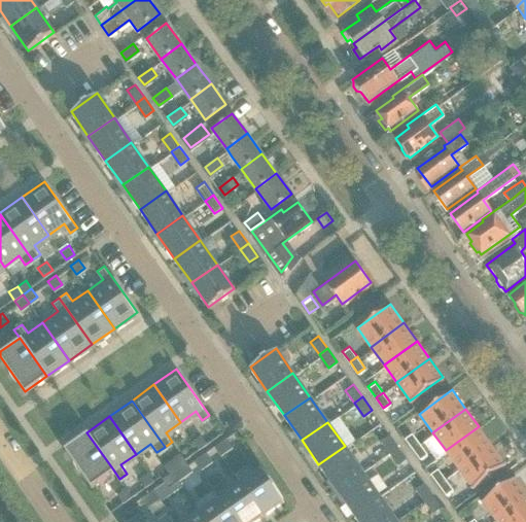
[(479,426),(446,450),(458,467),(491,444),(479,426)]
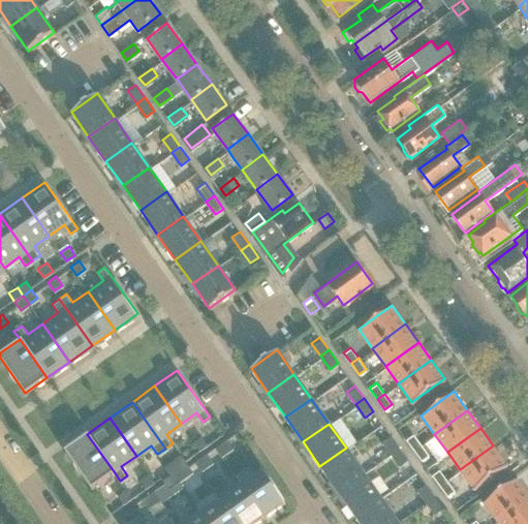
[(413,449),(421,443),(413,433),(406,438),(413,449)]
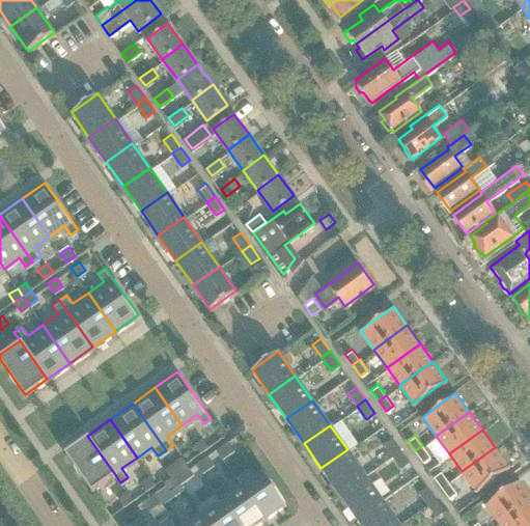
[(114,473),(87,436),(64,451),(91,490),(114,473)]
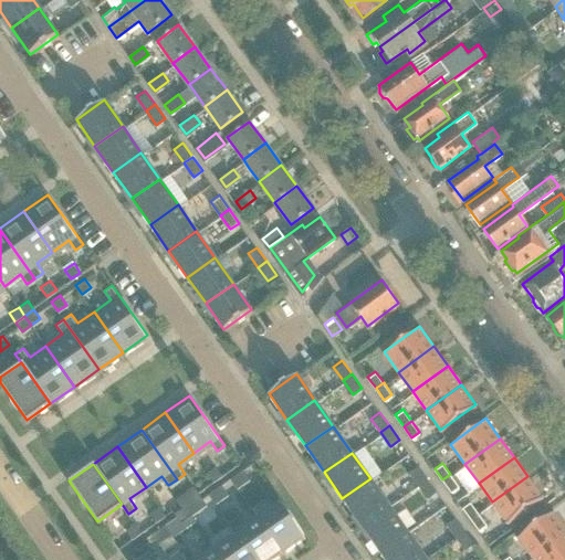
[(216,464),(207,471),(213,481),(222,474),(216,464)]
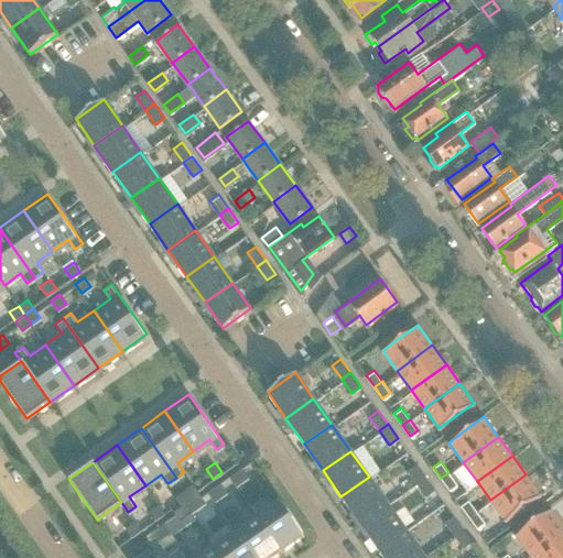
[(407,469),(417,482),(425,476),(415,462),(407,469)]
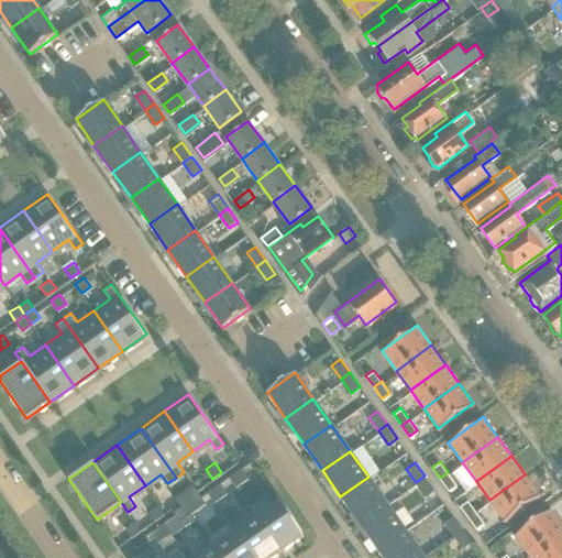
[(249,474),(243,466),(229,476),(234,484),(249,474)]
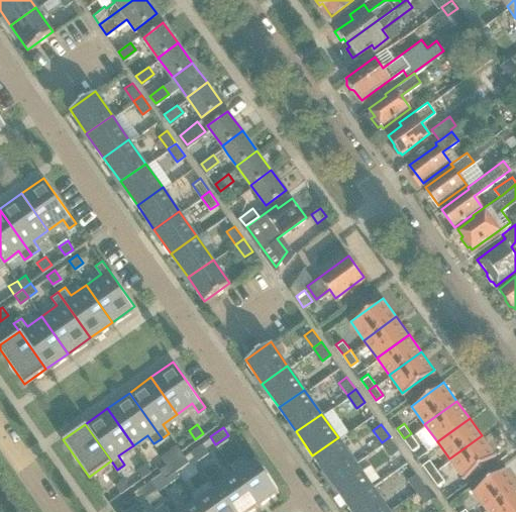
[(411,433),(404,438),(412,449),(418,443),(411,433)]
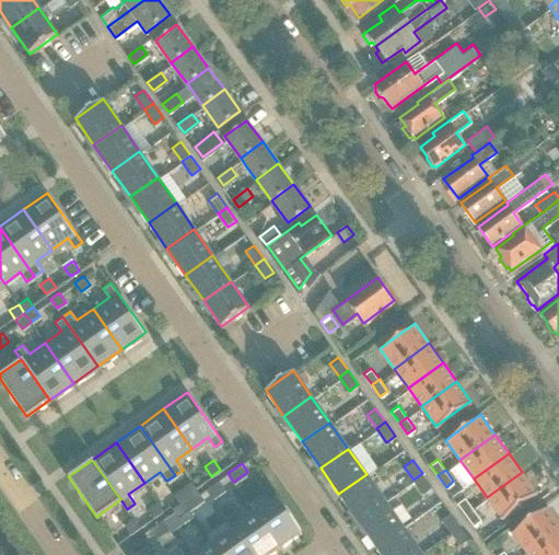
[(522,472),(487,497),(501,517),(536,492),(522,472)]
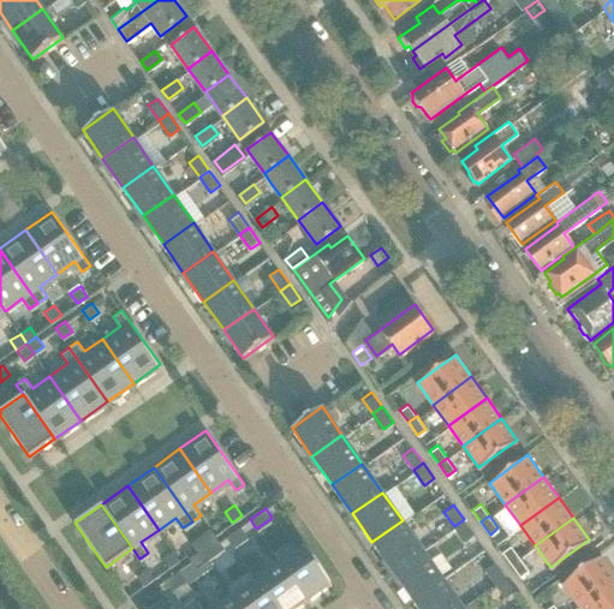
[(464,519),(454,526),(466,542),(475,535),(464,519)]
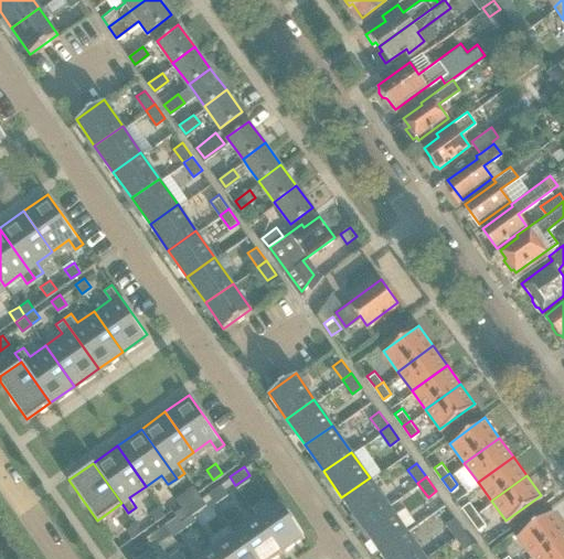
[(387,504),(370,477),(341,497),(360,524),(387,504)]
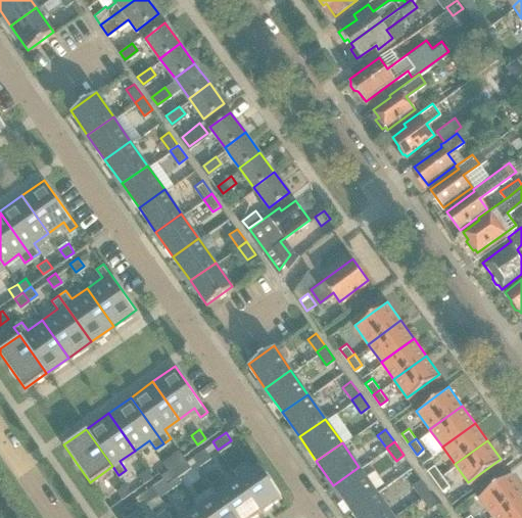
[(210,455),(205,446),(192,456),(198,464),(210,455)]
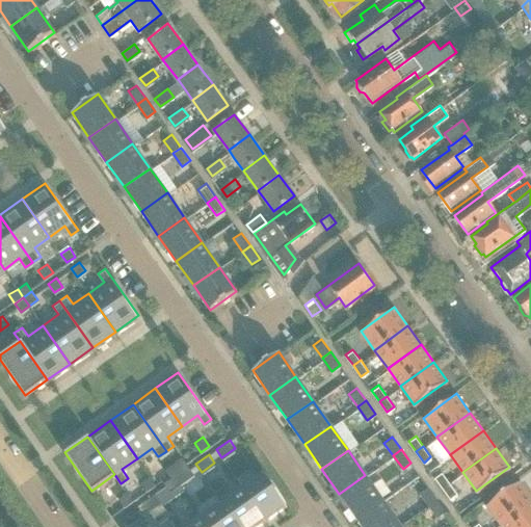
[(173,462),(179,471),(188,465),(182,456),(173,462)]
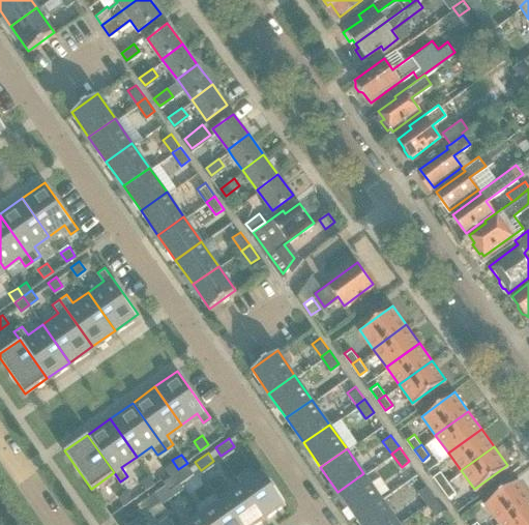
[(170,475),(174,472),(178,469),(172,460),(164,466),(170,475)]
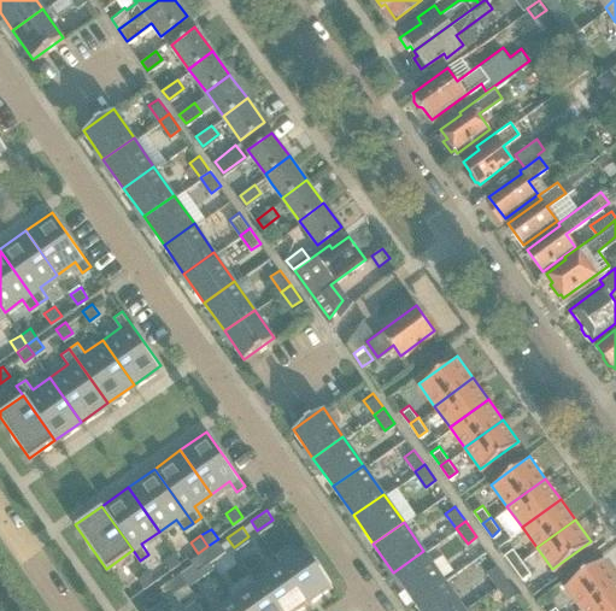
[(218,539),(207,546),(203,550),(209,559),(224,548),(218,539)]
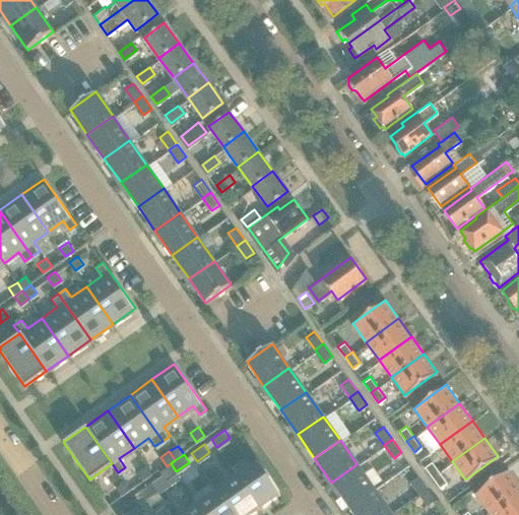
[(257,460),(237,474),(259,506),(279,492),(257,460)]
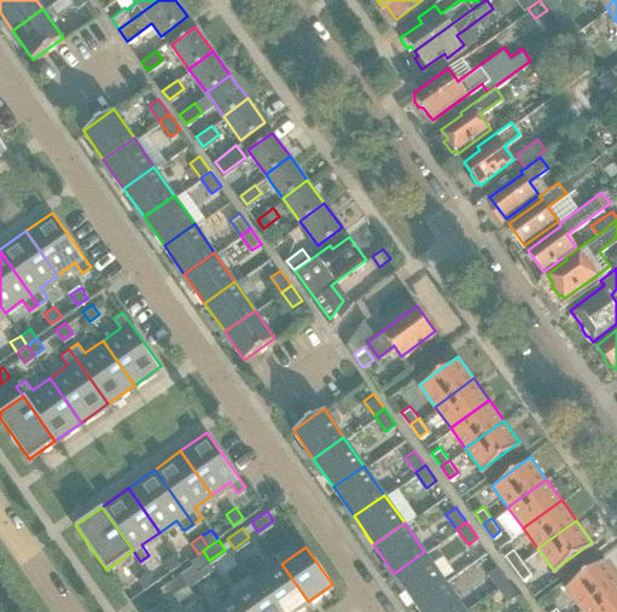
[(505,553),(513,566),(522,560),(513,547),(505,553)]
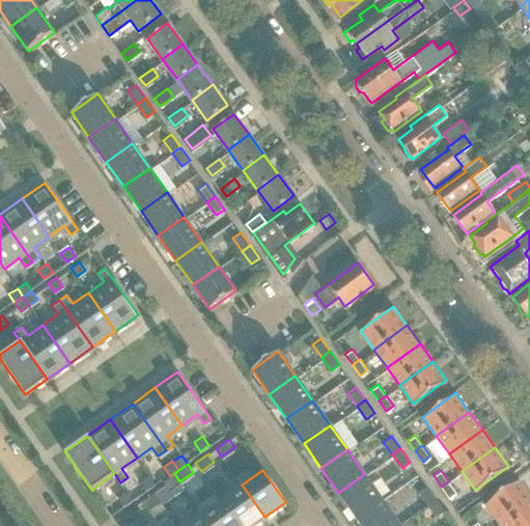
[(174,473),(170,476),(161,482),(167,491),(179,481),(174,473)]
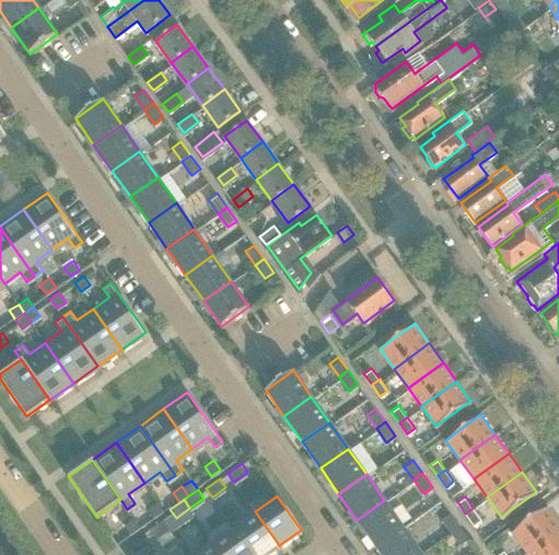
[(156,500),(148,507),(153,516),(163,509),(156,500)]
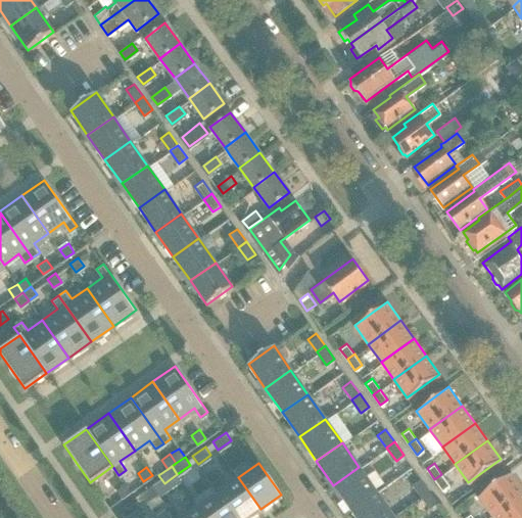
[(359,467),(333,485),(350,509),(376,491),(359,467)]
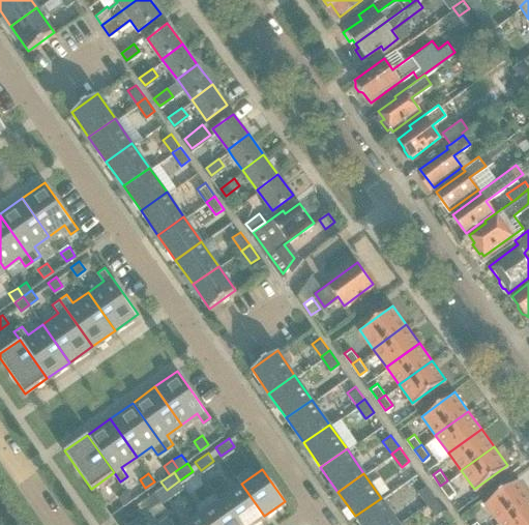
[(485,502),(498,521),(528,497),(528,494),(518,478),(485,502)]
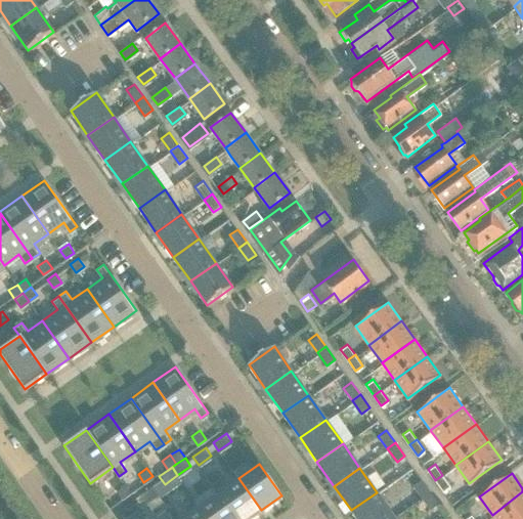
[(449,485),(442,475),(435,480),(442,490),(449,485)]
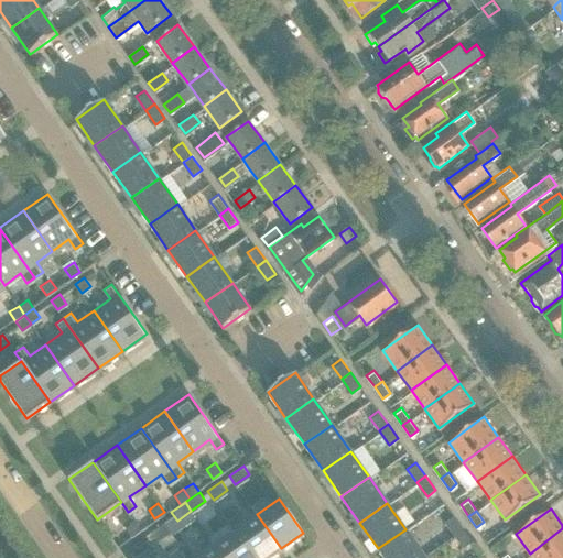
[(236,529),(255,557),(267,557),(281,548),(257,514),(236,529)]
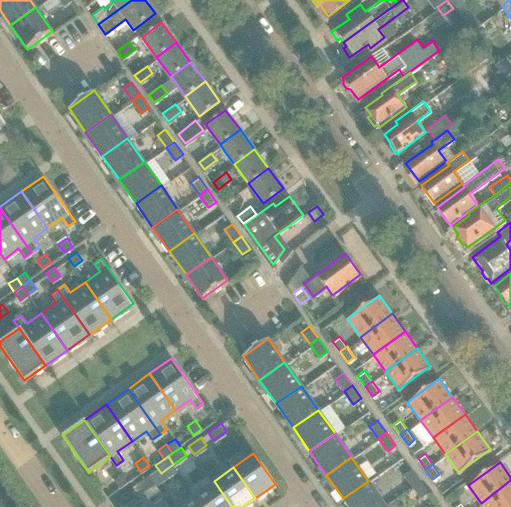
[(412,485),(420,480),(411,467),(403,473),(412,485)]
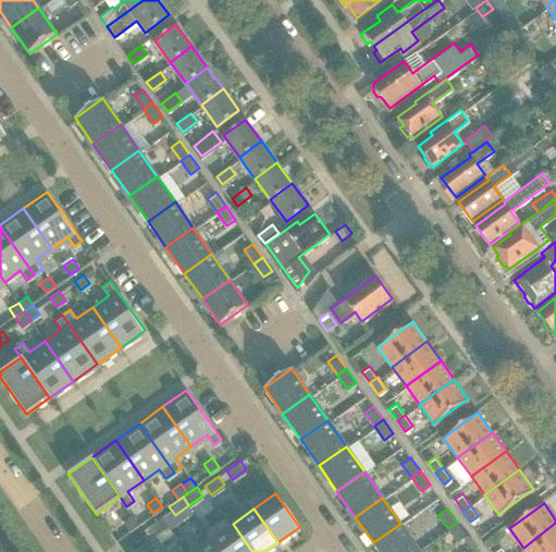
[(132,514),(123,520),(130,529),(138,524),(132,514)]
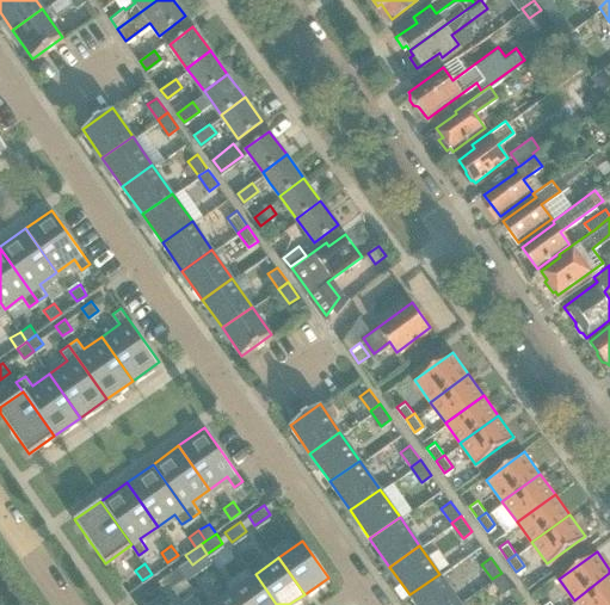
[(184,575),(177,566),(162,576),(168,586),(184,575)]
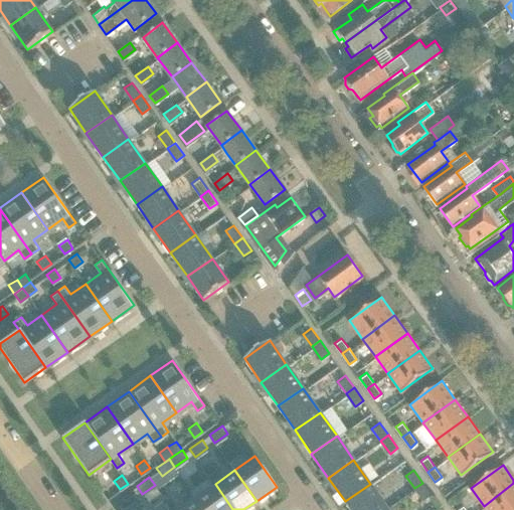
[(422,483),(414,488),(424,501),(432,495),(422,483)]
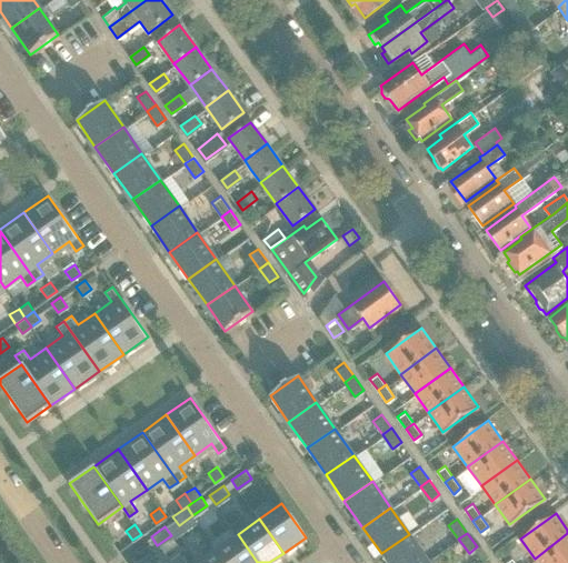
[(566,562),(567,562),(567,533),(535,559),(537,562),(566,562)]
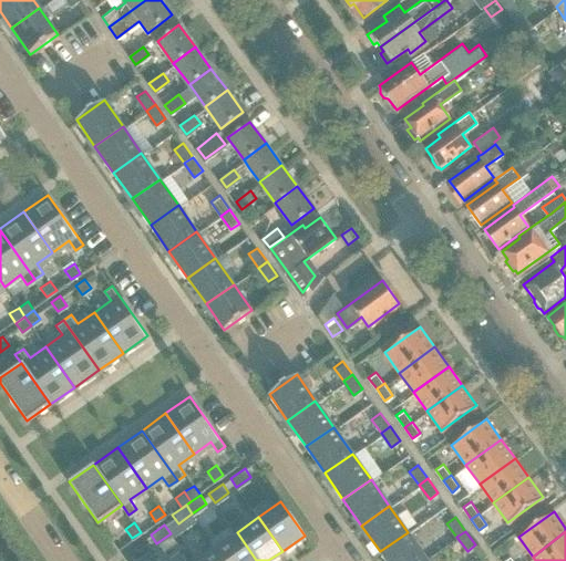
[(256,560),(237,532),(215,548),(224,560),(256,560)]
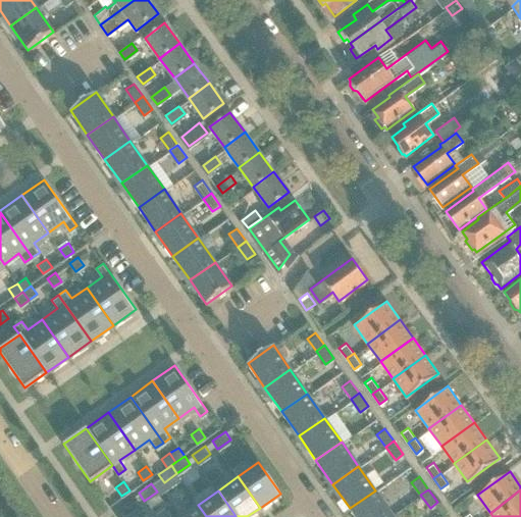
[(375,490),(350,508),(355,516),(388,516),(393,515),(375,490)]
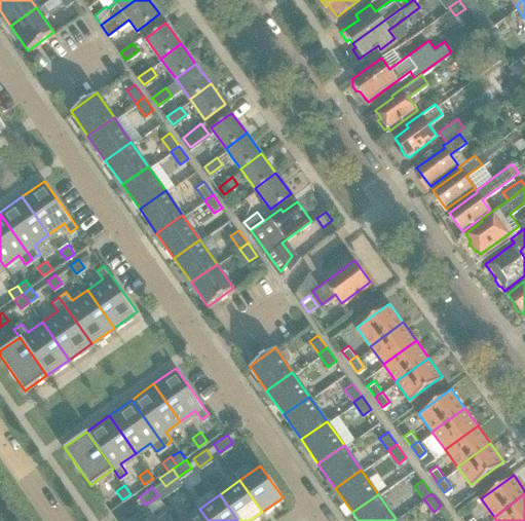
[(138,510),(133,501),(119,511),(124,519),(138,510)]
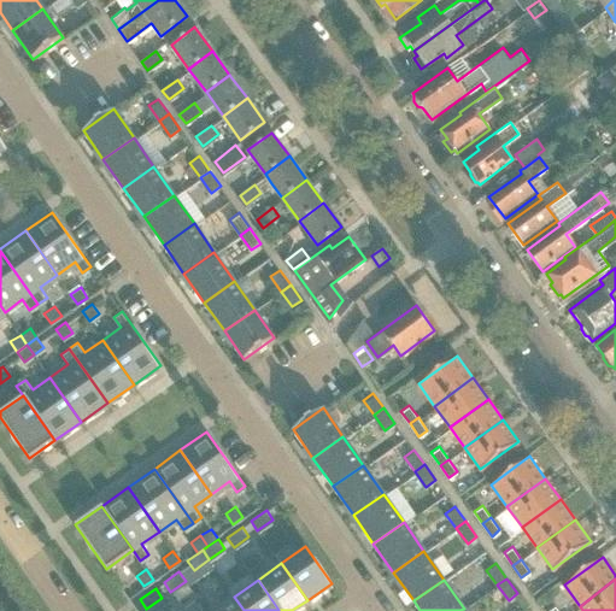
[(212,610),(244,610),(234,597),(212,610)]
